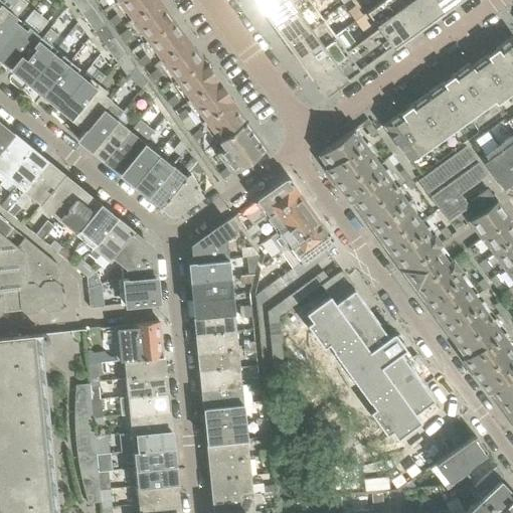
[(0,53),(23,26),(17,21),(19,18),(18,18),(33,0),(14,0),(13,2),(17,5),(11,12),(0,25),(0,53)]
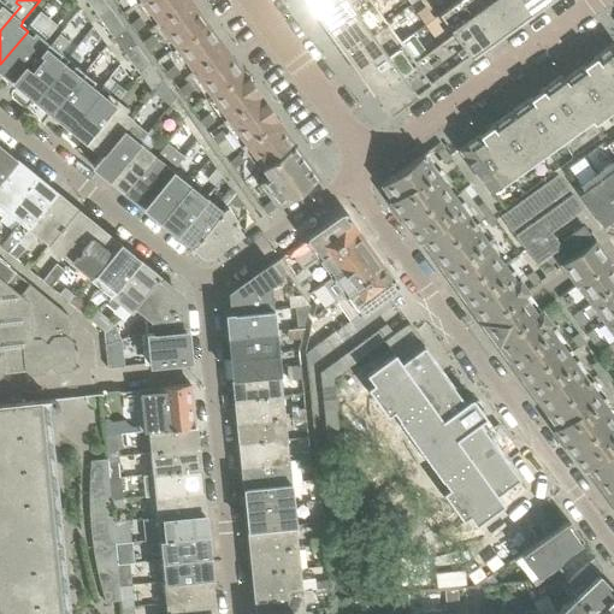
[(111,10),(104,0),(87,0),(102,21),(111,10)]
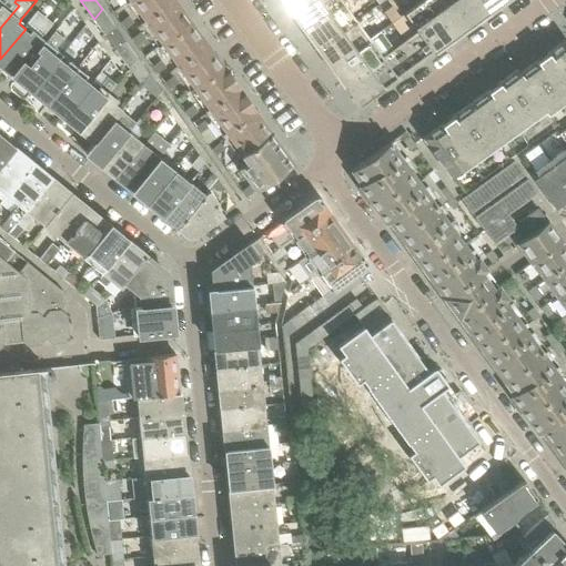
[(147,24),(177,3),(174,0),(134,0),(131,3),(147,24)]
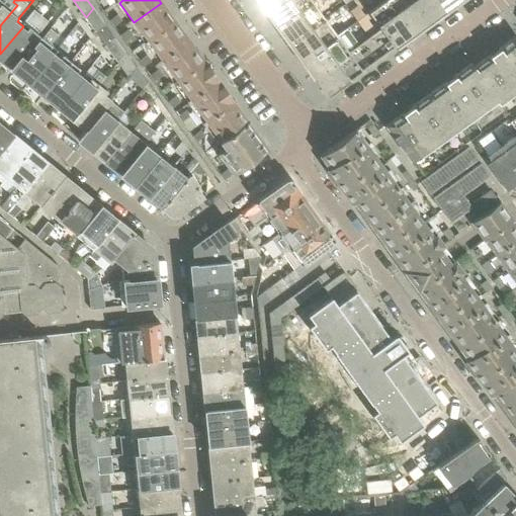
[(257,0),(268,14),(286,0),(257,0)]
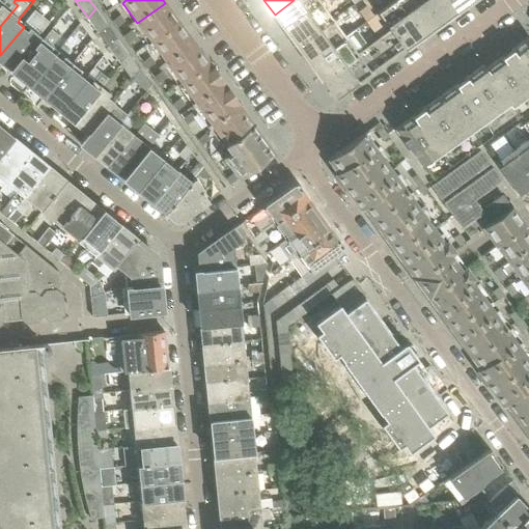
[(287,31),(324,5),(318,0),(294,0),(275,15),(287,31)]
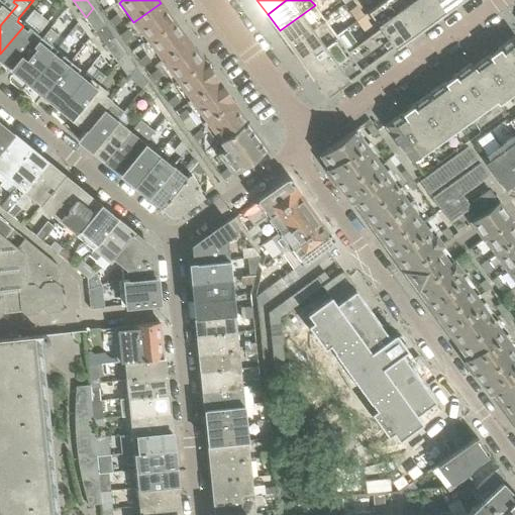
[(430,25),(411,0),(390,0),(388,2),(413,37),(430,25)]
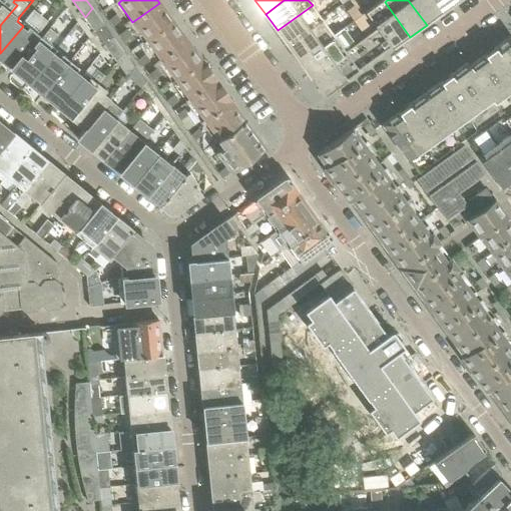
[(443,13),(433,0),(408,0),(427,25),(443,13)]
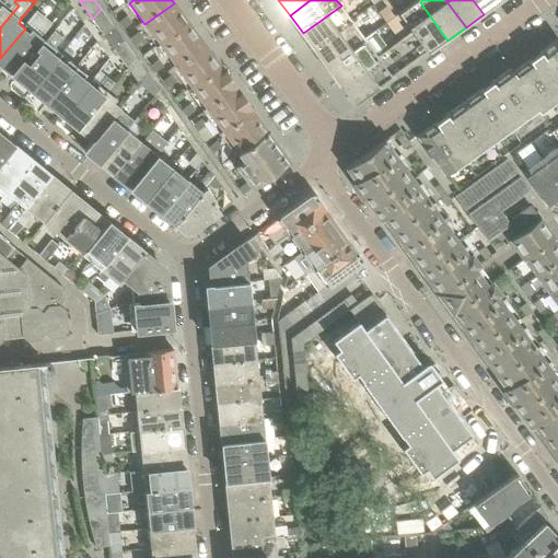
[(501,0),(500,0),(473,0),(484,14),(502,1),(501,0)]
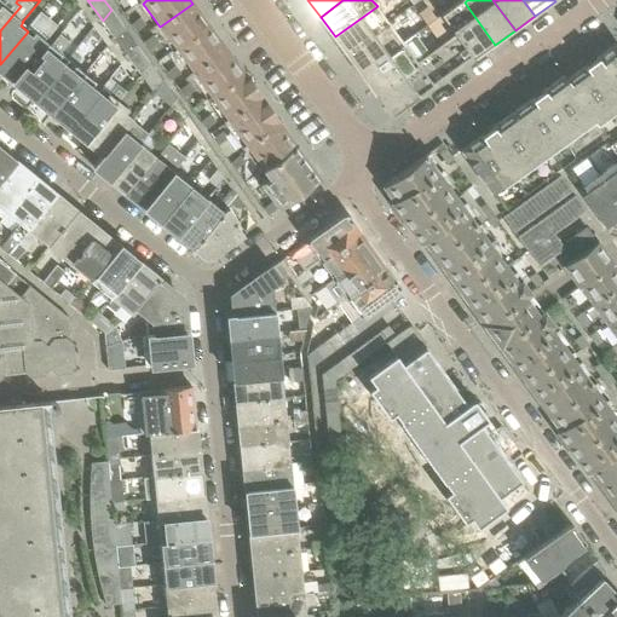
[(495,45),(465,3),(444,17),(474,59),(495,45)]
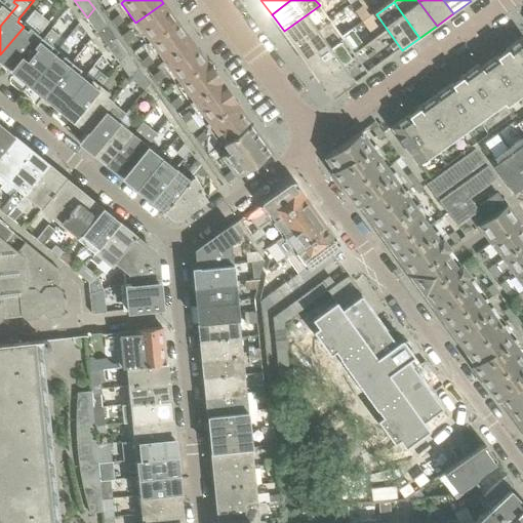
[(178,24),(163,3),(135,23),(151,43),(178,24)]
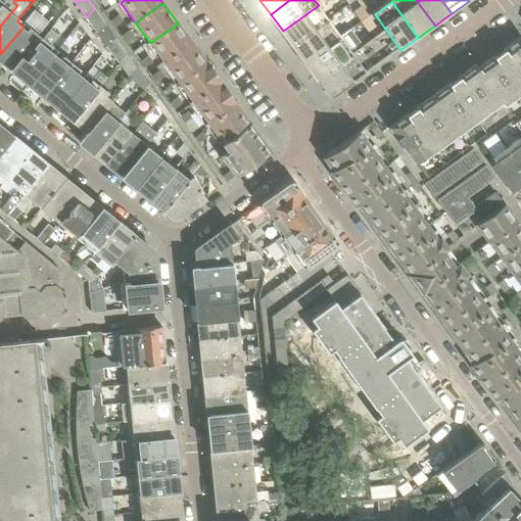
[(295,48),(331,22),(319,5),(283,31),(295,48)]
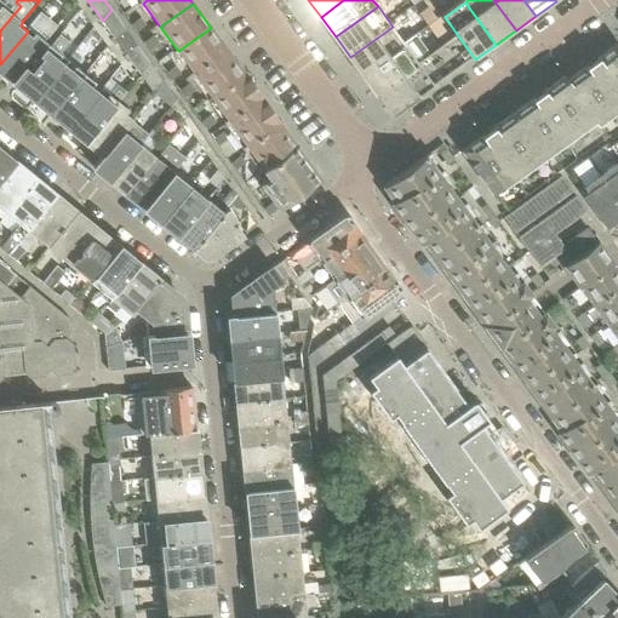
[(0,30),(13,15),(4,7),(1,10),(0,9),(0,30)]
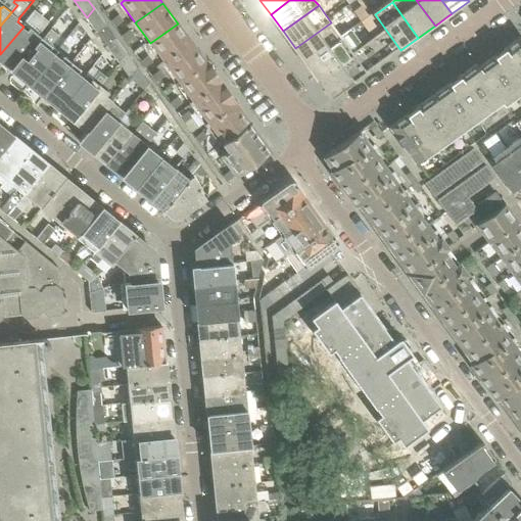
[(105,24),(94,8),(87,17),(98,33),(105,24)]
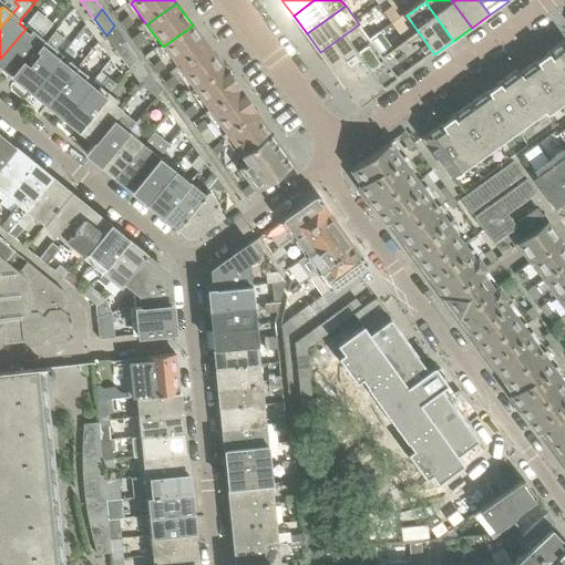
[(393,9),(386,14),(393,26),(401,20),(393,9)]
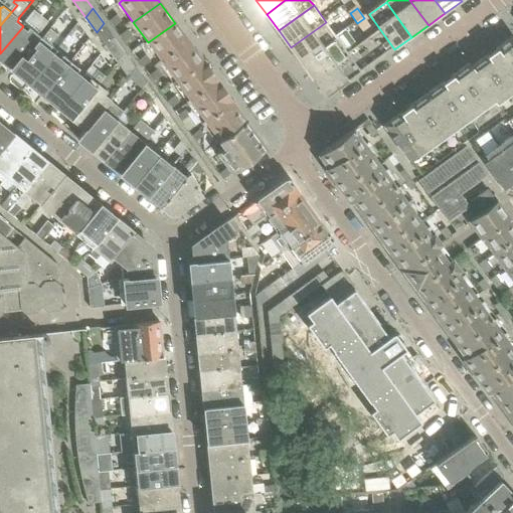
[(11,69),(39,35),(50,22),(36,11),(23,26),(0,53),(0,59),(11,69)]
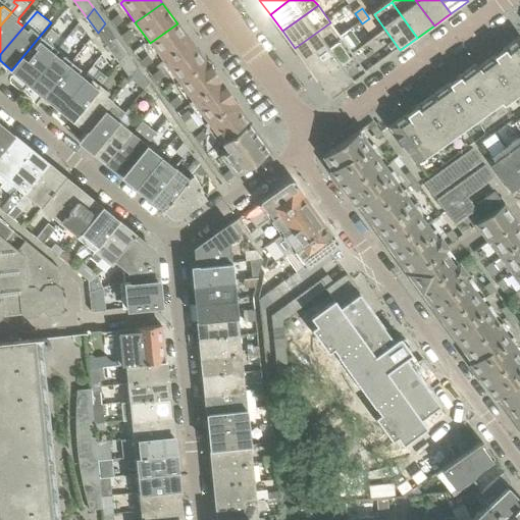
[(331,99),(400,50),(374,14),(373,15),(385,32),(354,55),(355,56),(319,82),(331,99)]
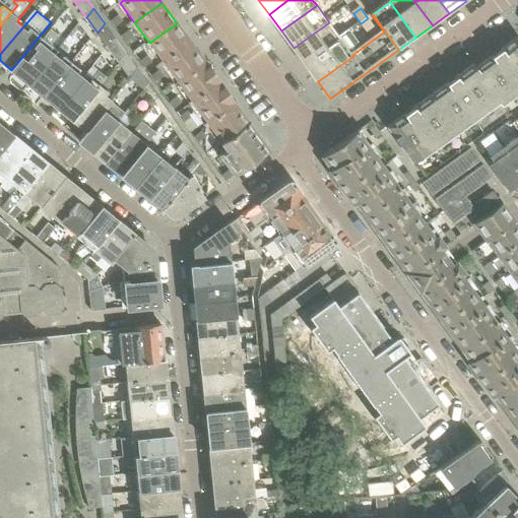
[(116,28),(124,23),(120,17),(113,23),(116,28)]
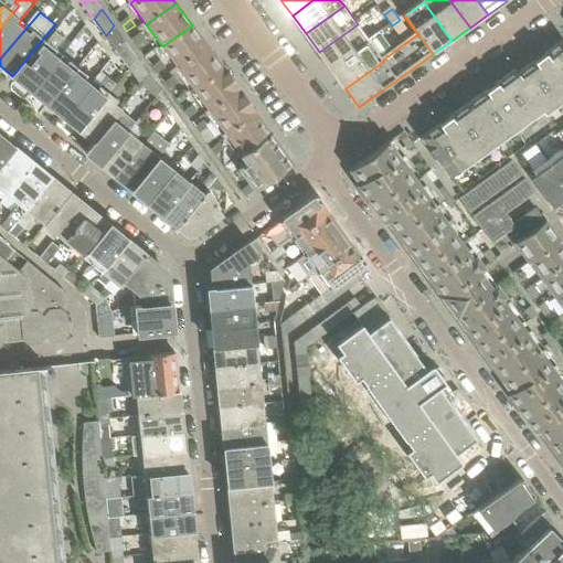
[(400,20),(392,25),(400,36),(407,31),(400,20)]
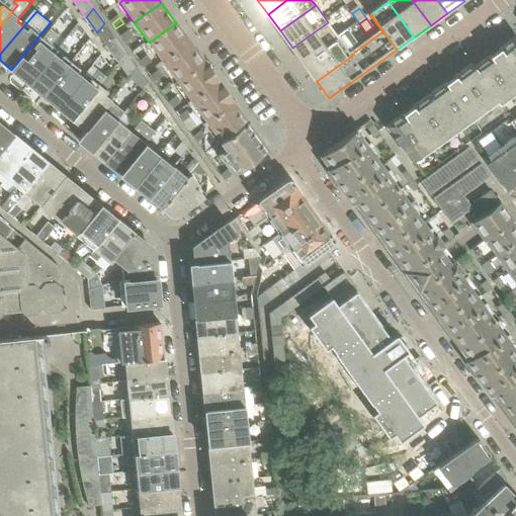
[(305,64),(340,38),(328,22),(292,48),(305,64)]
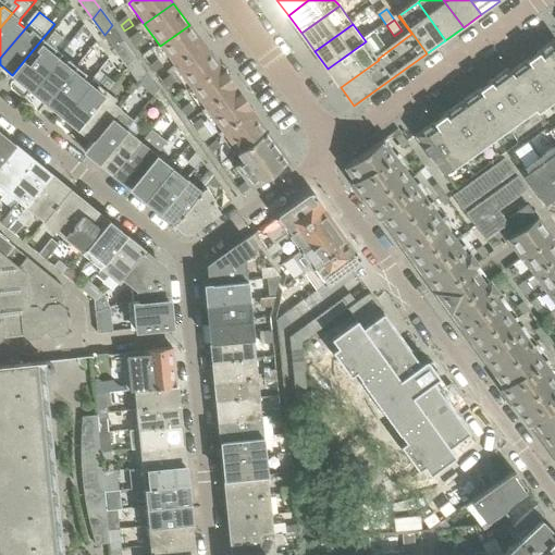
[(124,41),(112,25),(105,35),(116,51),(124,41)]
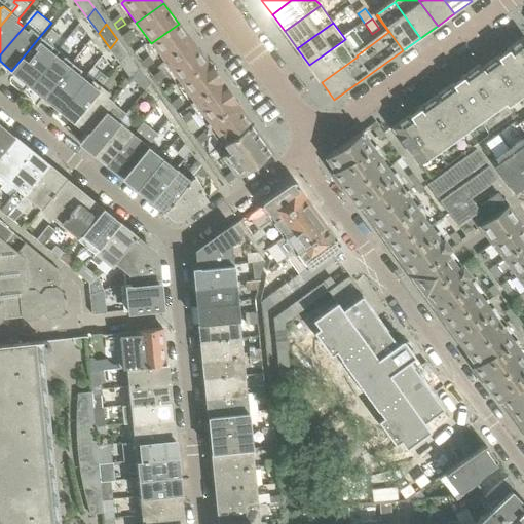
[(193,44),(179,24),(151,43),(165,64),(193,44)]
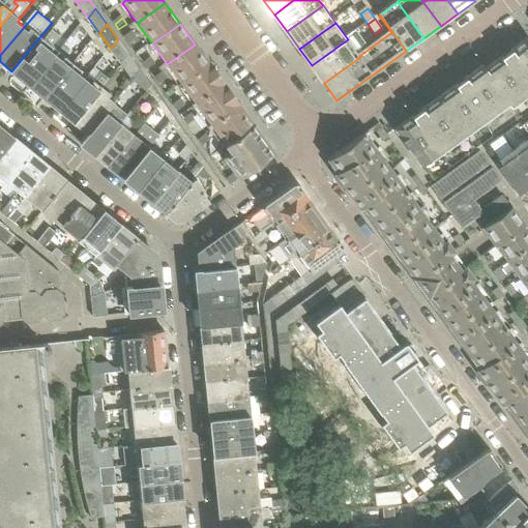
[(87,32),(83,25),(76,33),(82,38),(87,32)]
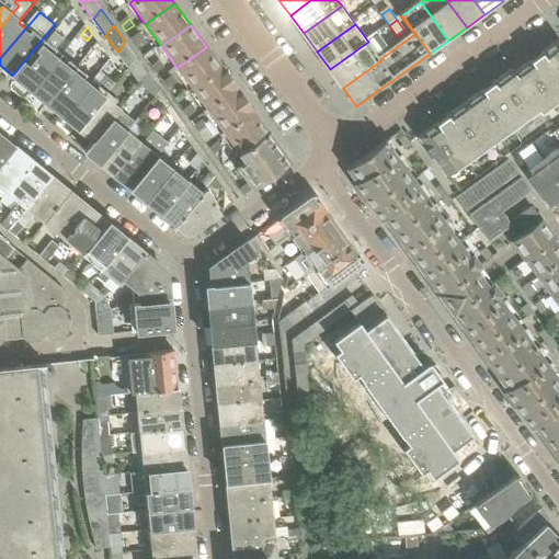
[(34,93),(61,58),(55,53),(57,50),(65,40),(57,33),(48,43),(43,38),(12,76),(19,81),(34,93)]
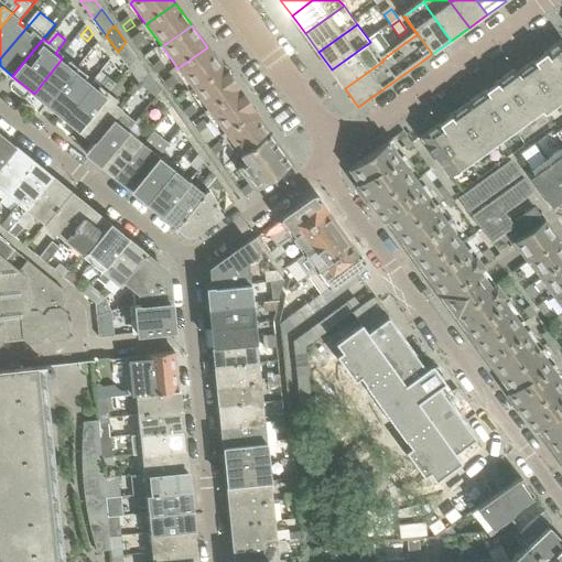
[(147,42),(142,35),(133,42),(138,47),(147,42)]
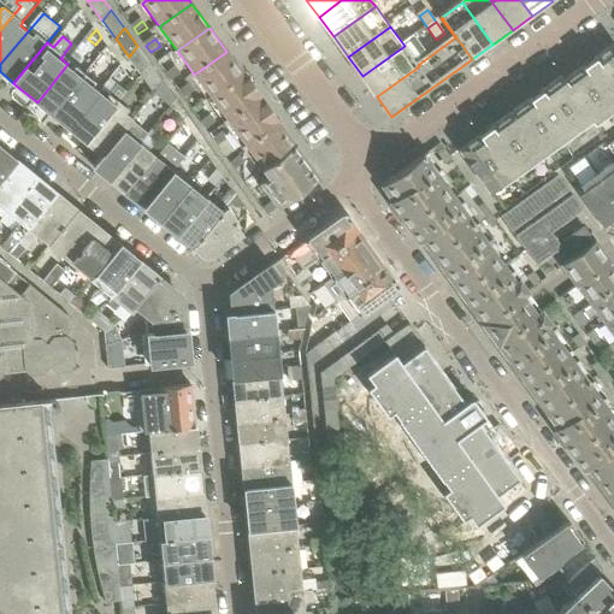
[(151,64),(137,46),(129,57),(142,75),(151,64)]
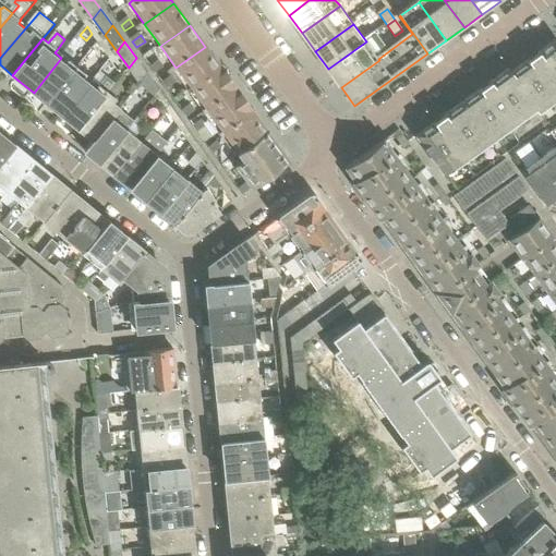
[(341,87),(379,60),(378,59),(366,41),(328,69),(341,87)]
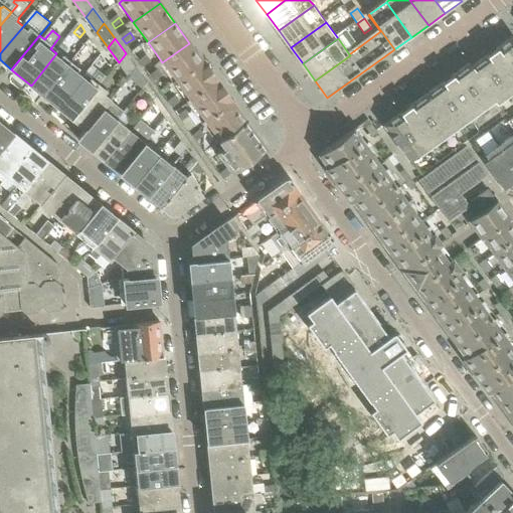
[(512,40),(474,68),(499,104),(512,94),(512,40)]
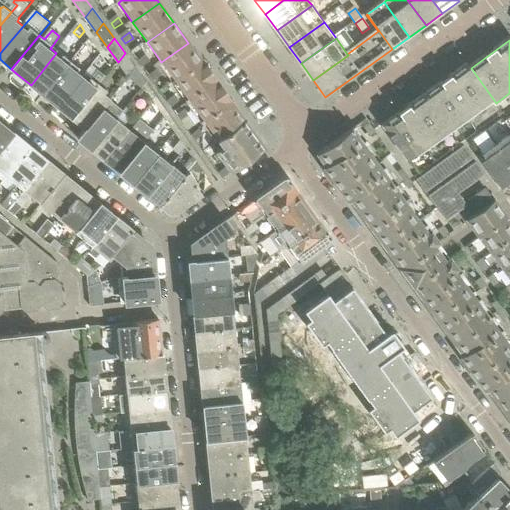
[(202,63),(188,43),(161,62),(176,82),(202,63)]
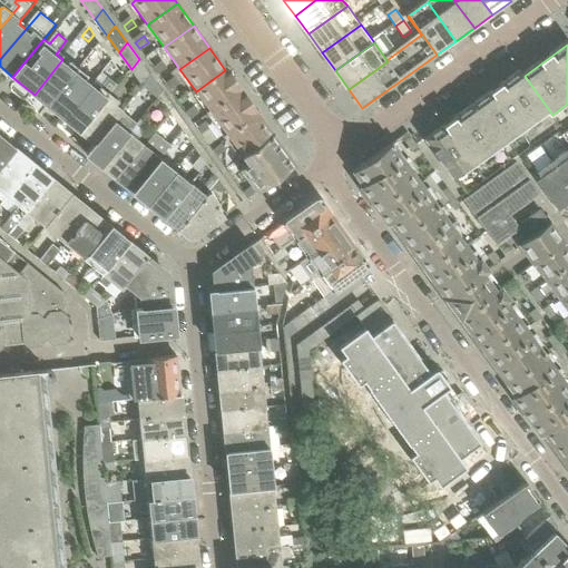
[(50,107),(80,69),(71,62),(69,65),(62,59),(35,95),(50,107)]
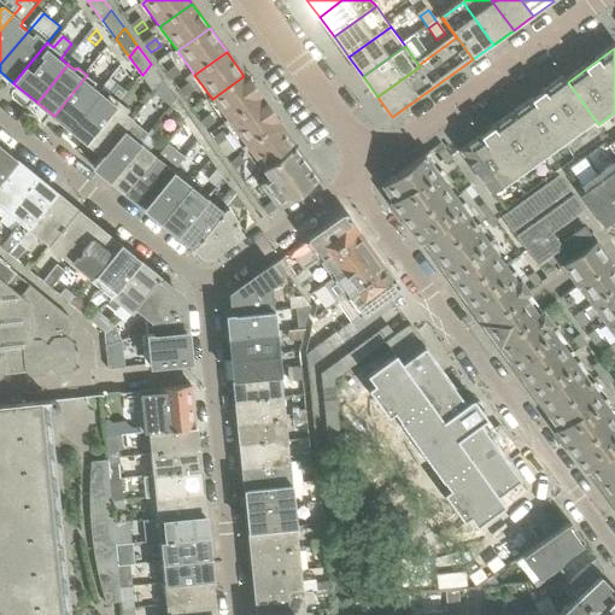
[(164,83),(151,64),(142,75),(157,94),(173,107),(179,103),(165,83),(164,83)]
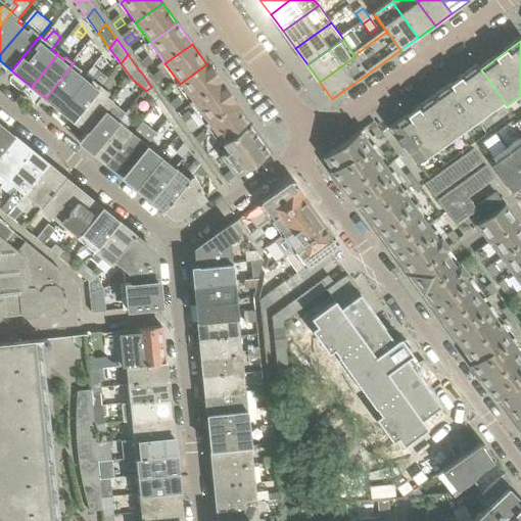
[(146,69),(154,64),(150,59),(143,64),(146,69)]
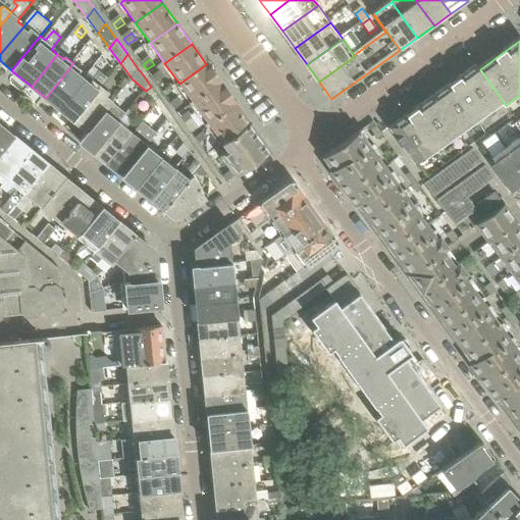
[(194,104),(222,83),(208,62),(206,64),(179,84),(194,104)]
